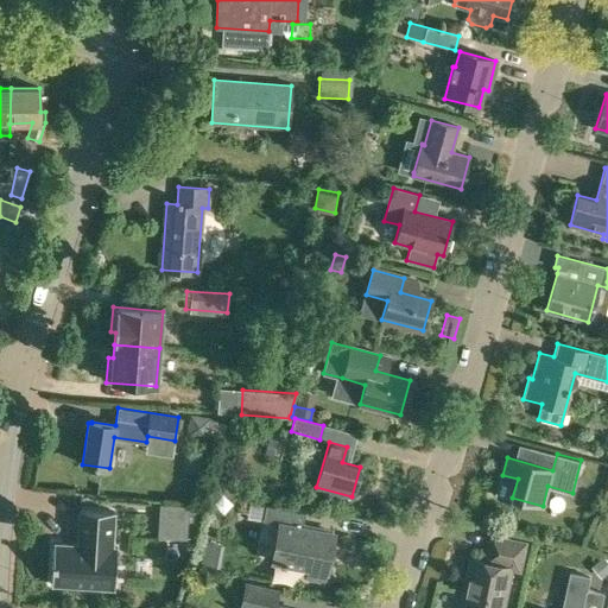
[(187,539),(189,506),(159,504),(158,538),(187,539)]
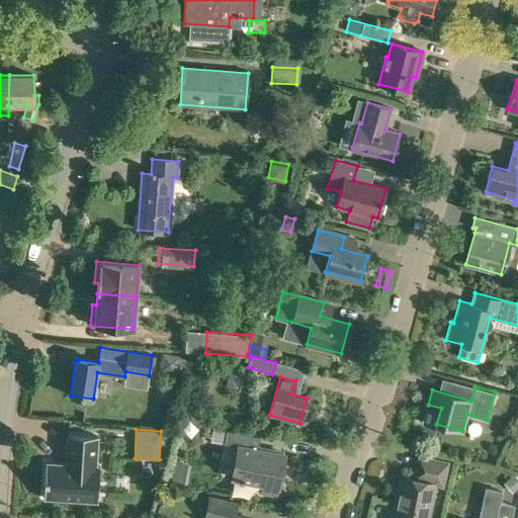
[(238,446),(231,479),(262,485),(261,492),(276,495),(277,488),(278,488),(285,455),(257,449),(260,437),(227,431),(224,443),(238,446)]
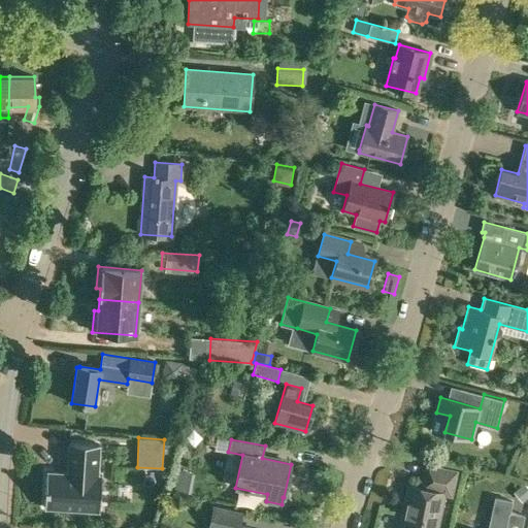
[(44,510),(100,512),(101,476),(94,475),(95,446),(65,444),(64,474),(45,474),(44,510)]
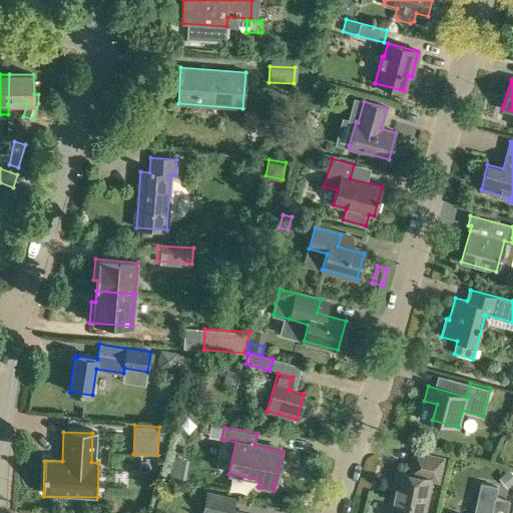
[(413,475),(397,471),(387,512),(423,512),(431,480),(438,481),(443,458),(417,453),(413,475)]
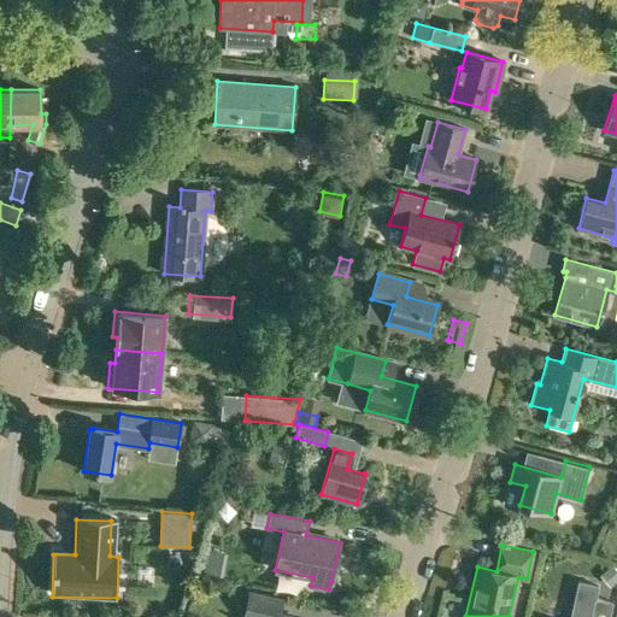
[(616,570),(612,565),(603,574),(611,583),(616,577),(616,570)]
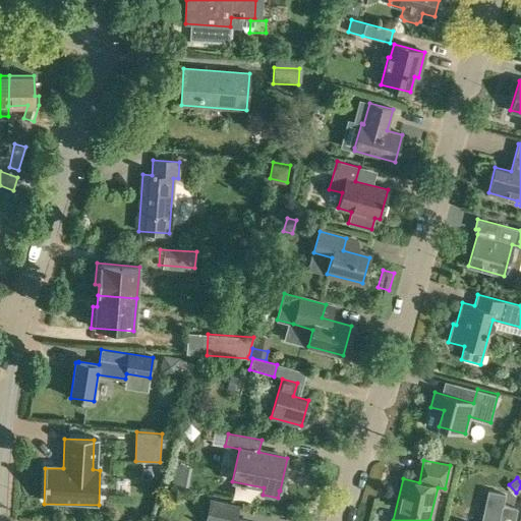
[(234,520),(238,506),(211,500),(205,520),(234,520)]
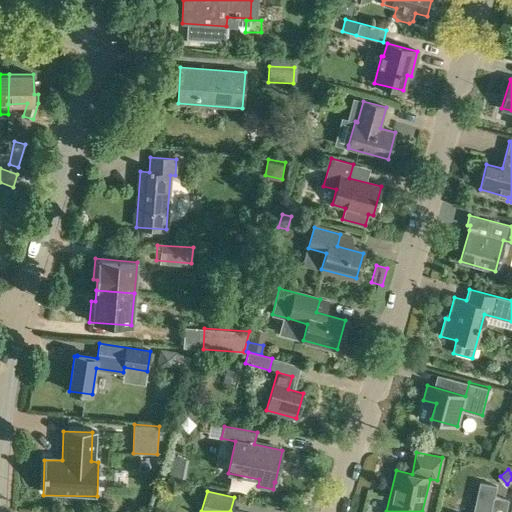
[(475,508),(473,511),(505,511),(508,500),(492,496),(489,511),(475,508)]
